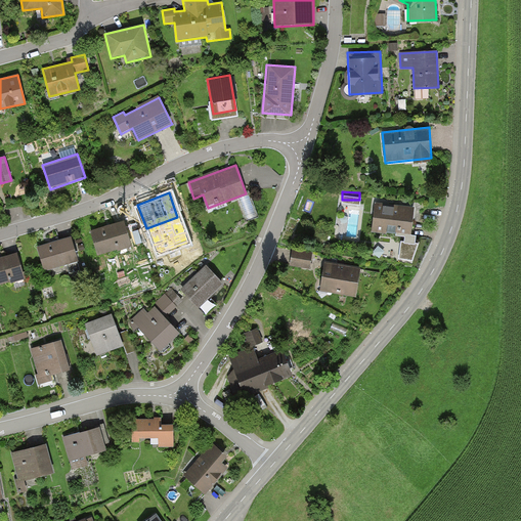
[(395,204),(374,201),(371,231),(410,236),(415,207),(395,204)]
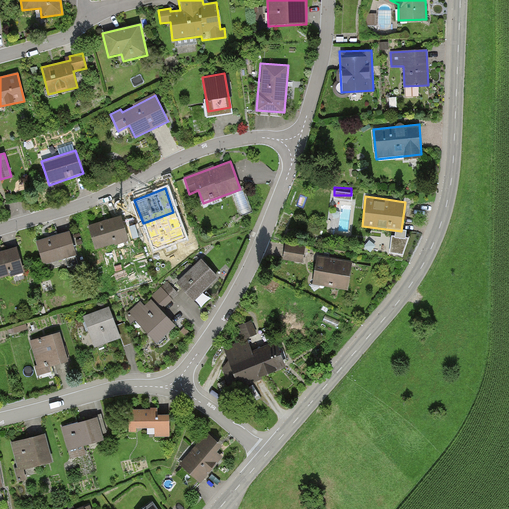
[(121,215),(88,225),(96,249),(128,239),(121,215)]
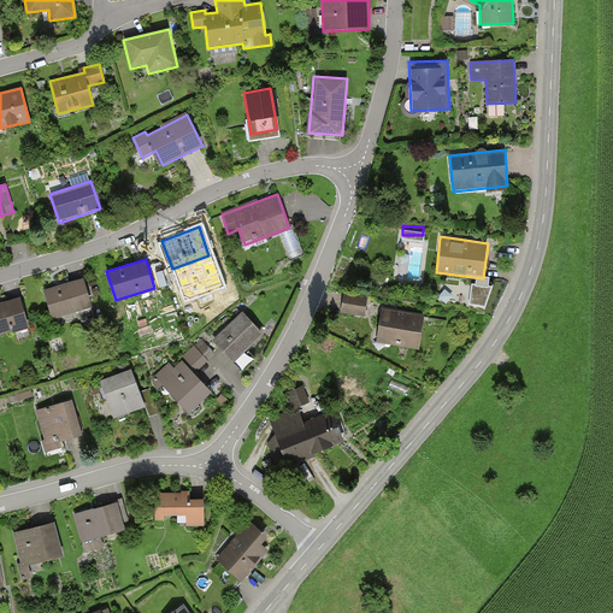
[(83,278),(43,290),(52,319),(92,307),(83,278)]
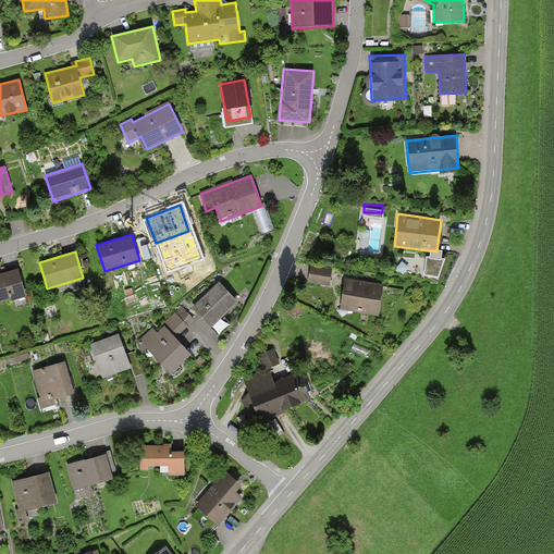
[(310,263),(307,281),(328,285),(331,268),(310,263)]
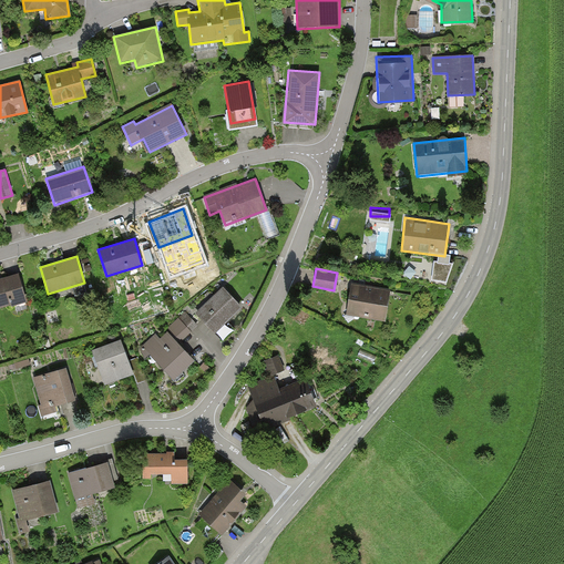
[(19,274),(0,278),(0,308),(27,300),(19,274)]
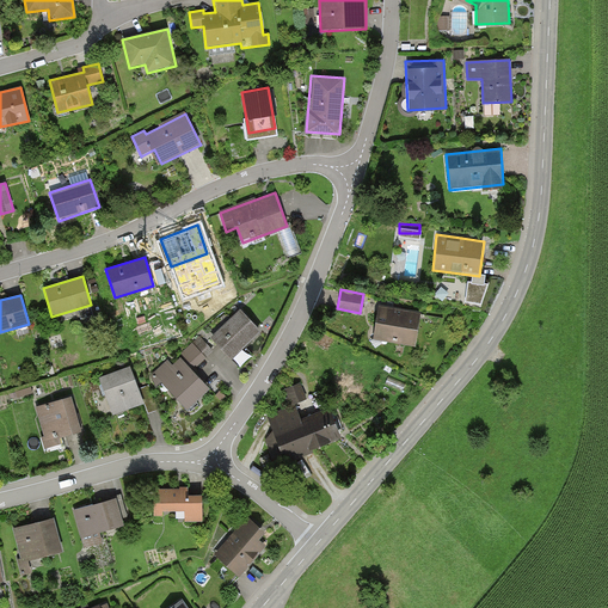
[(421,311),(378,306),(374,341),(417,347),(421,311)]
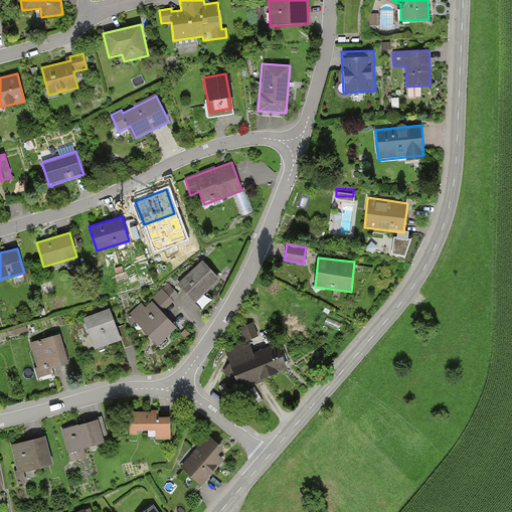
[(202,260),(177,285),(195,303),(220,279),(202,260)]
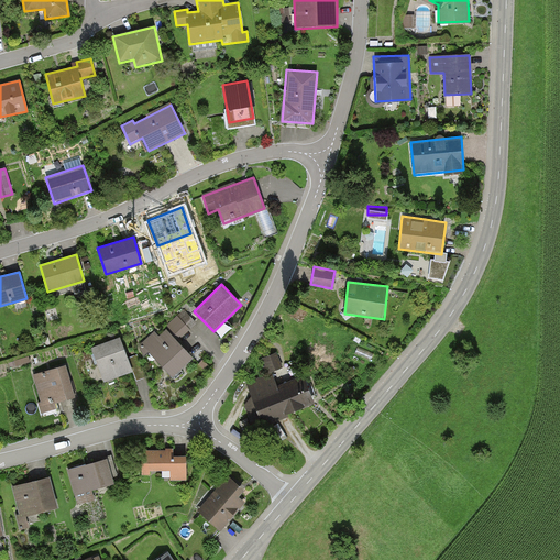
[(182,331),(196,317),(183,304),(168,318),(182,331)]
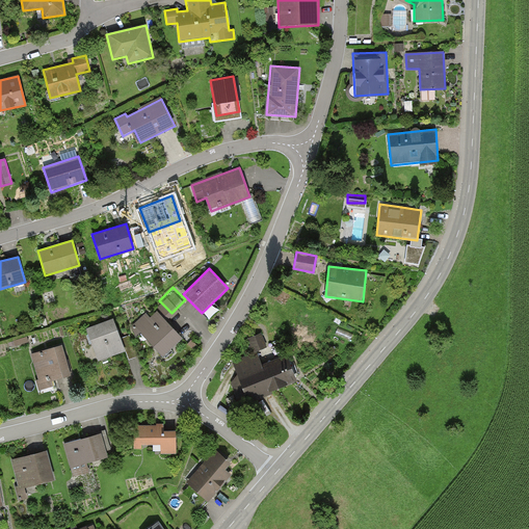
[(182,337),(154,309),(134,328),(163,356),(182,337)]
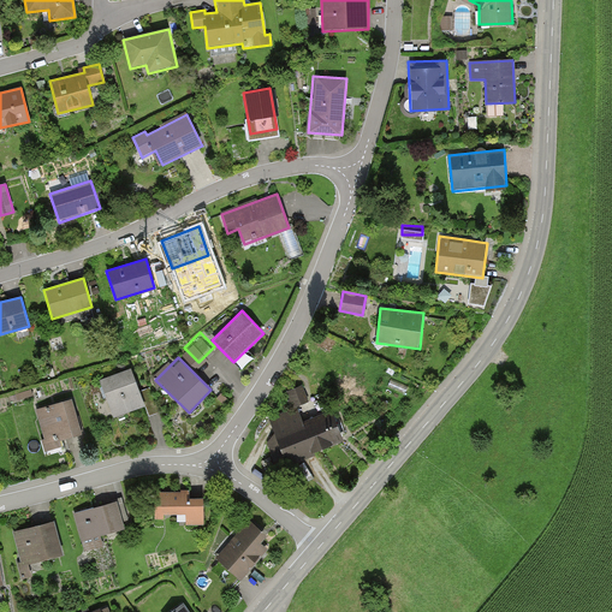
[(131,369),(99,380),(112,417),(144,406),(131,369)]
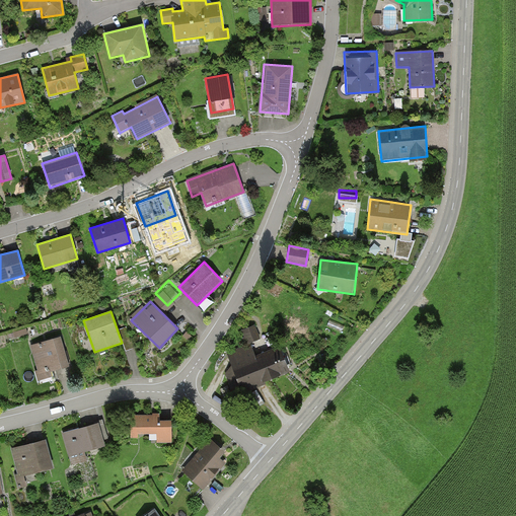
[(242,391),(291,370),(280,345),(255,356),(250,342),(259,339),(252,324),(239,330),(244,343),(224,351),(231,367),(224,370),(234,392),(241,389),(242,391)]
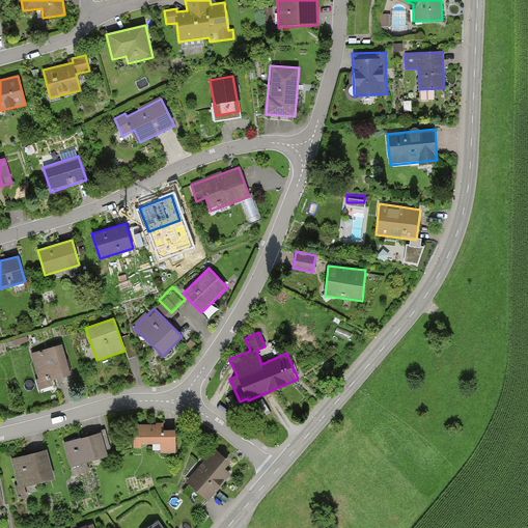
[(61,344),(29,353),(38,384),(71,376),(61,344)]
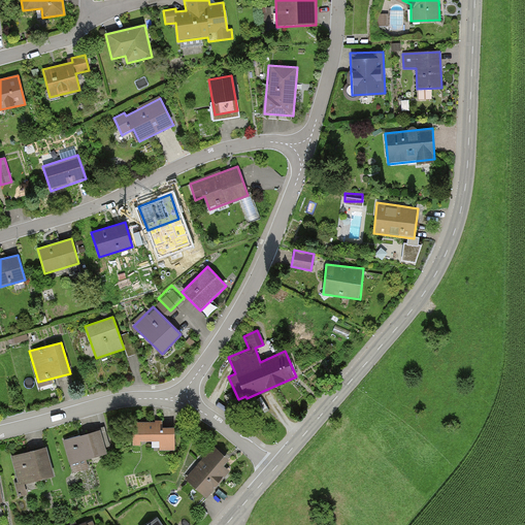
[(162,426),(162,421),(132,423),(132,441),(160,439),(160,450),(175,450),(174,426),(162,426)]
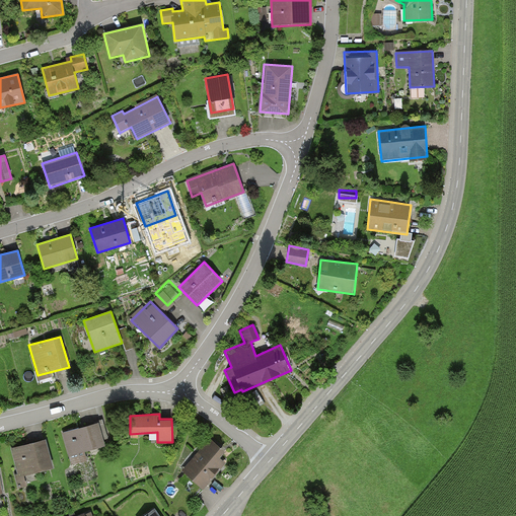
[(97,422),(61,432),(68,457),(104,447),(97,422)]
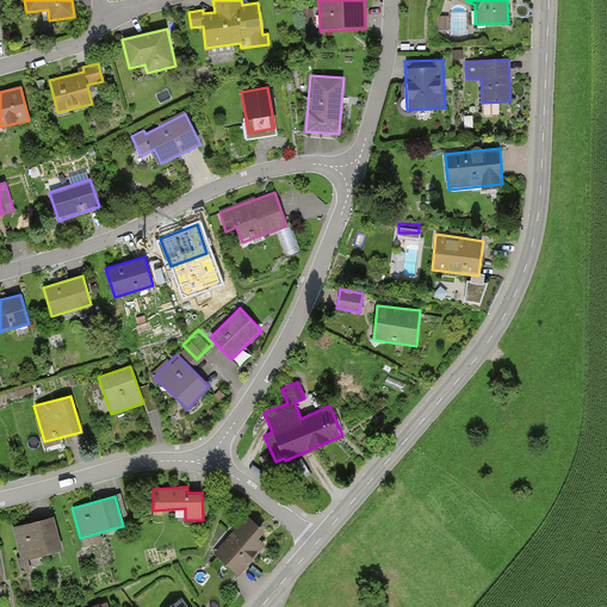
[(272,536),(247,514),(212,552),(237,575),(272,536)]
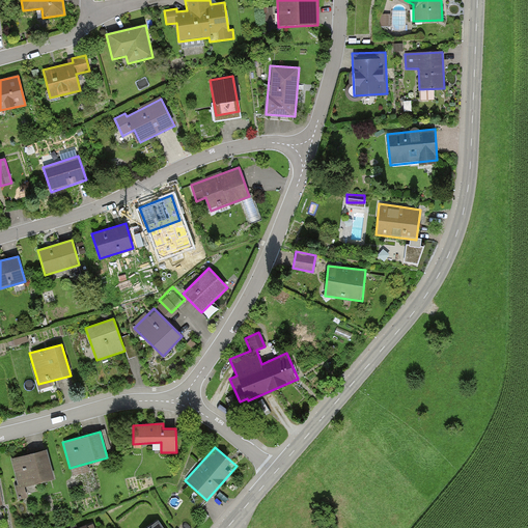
[(47,449),(8,459),(17,489),(54,479),(47,449)]
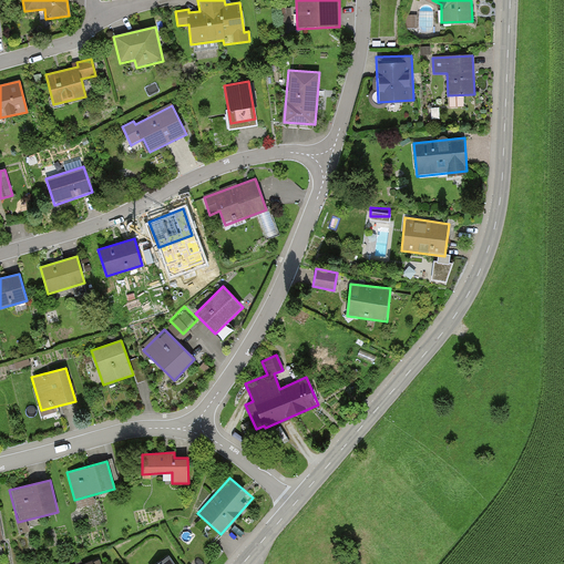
[(172,563),(165,554),(150,563),(172,563)]
